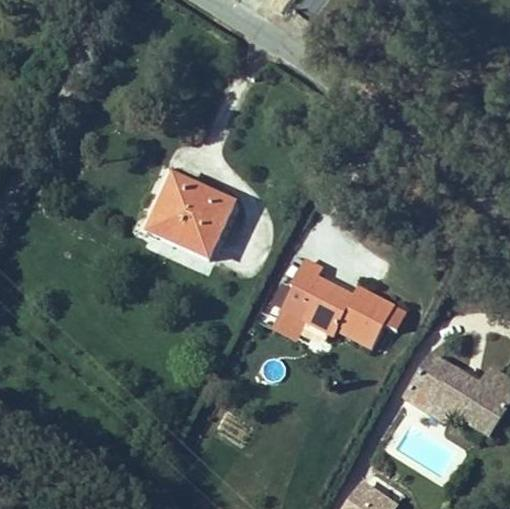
[(173,175),(199,187),(201,182),(163,164),(134,230),(146,236),(149,230),(173,175)]
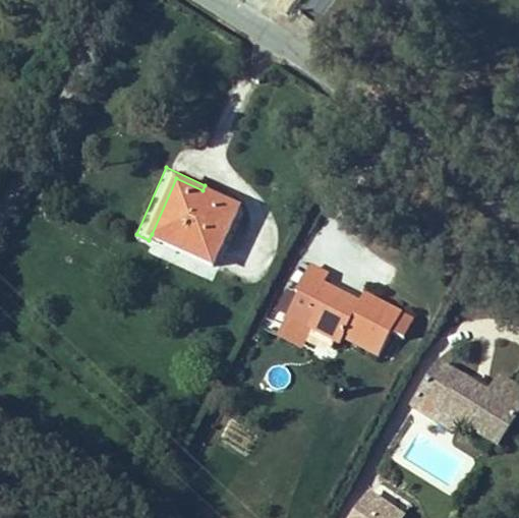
[(176,178),(152,234),(212,262),(237,207),(203,190),(176,178)]
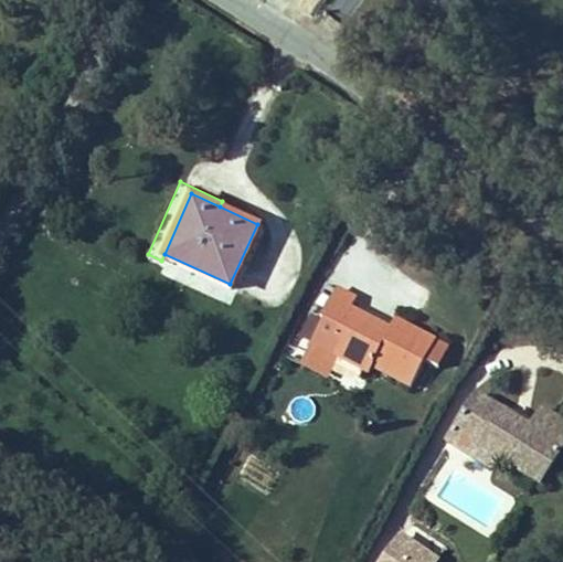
[(449,343),(394,316),(390,324),(386,330),(381,327),(384,320),(348,301),(353,293),(333,283),(322,305),(327,308),(303,356),(335,372),(343,354),(370,369),(374,362),(412,382),(426,357),(439,363),(449,343)]
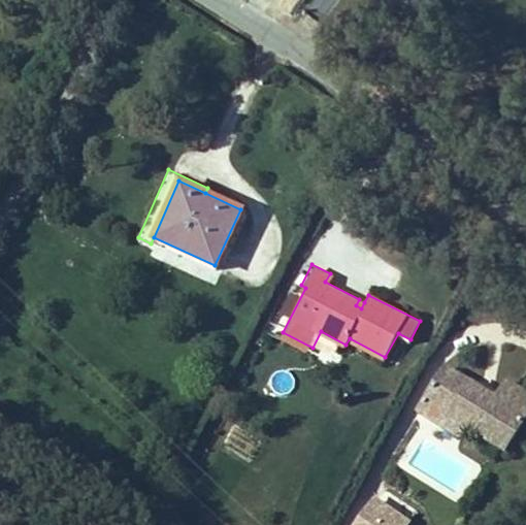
[(356,305),(361,308),(364,302),(359,299),(356,305)]
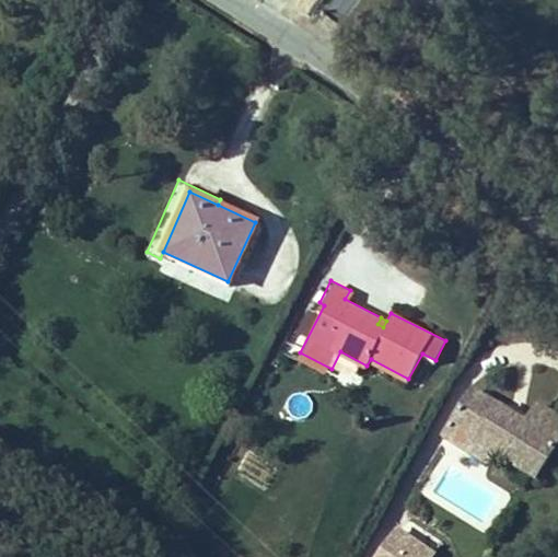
[(472,386),(449,421),(534,476),(557,441),(557,417),(536,403),(524,419),(472,386)]
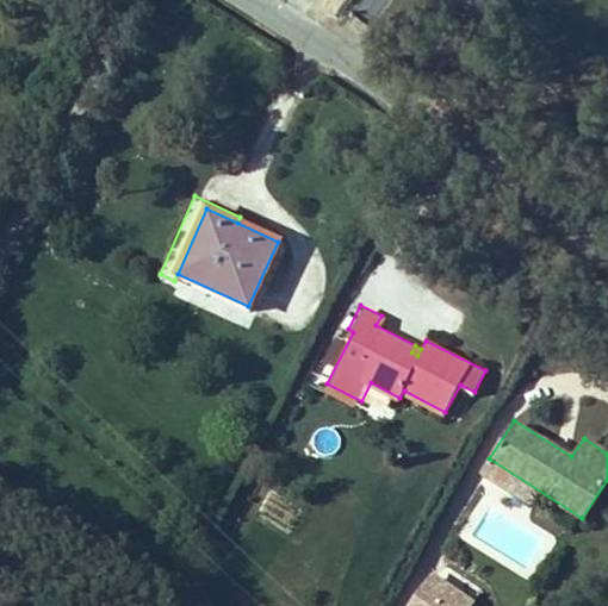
[(466,605),(471,600),(432,574),(410,605),(466,605)]
